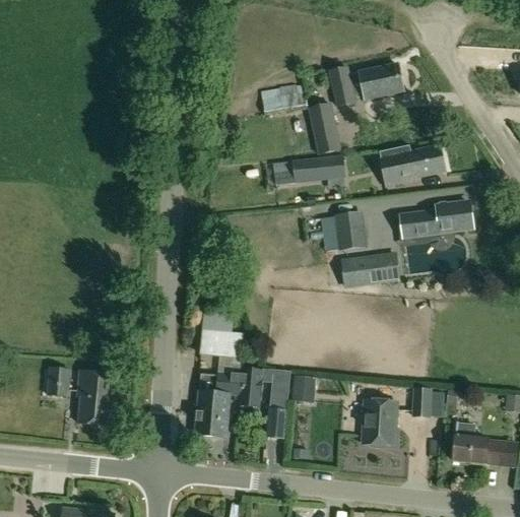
[(366,99),(403,90),(397,62),(358,70),(359,73),(350,75),(348,67),(329,71),(336,106),(355,102),(353,92),(364,90),(366,99)]
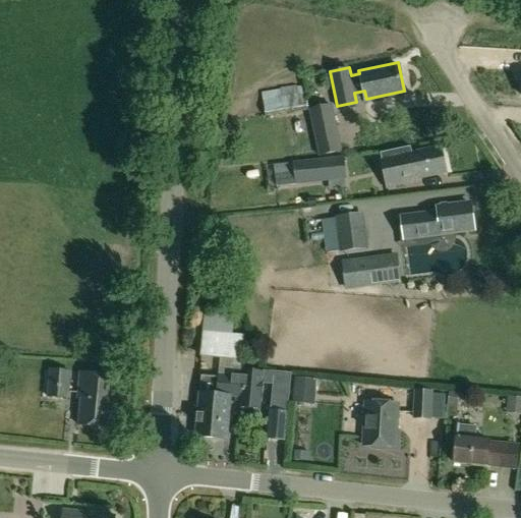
[(305,94),(264,100),(266,115),(307,109),(305,94)]
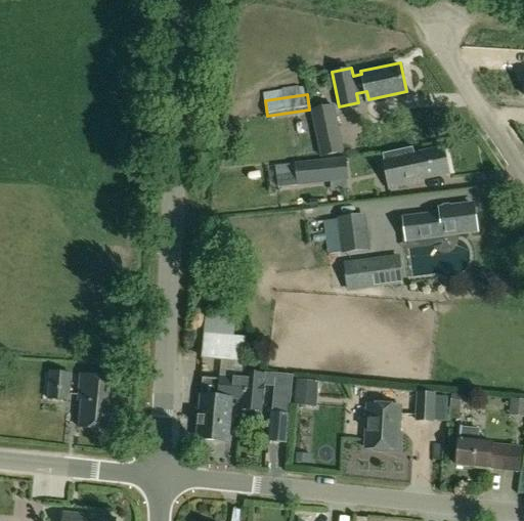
[(334,101),(310,107),(320,156),(344,150),(334,101)]
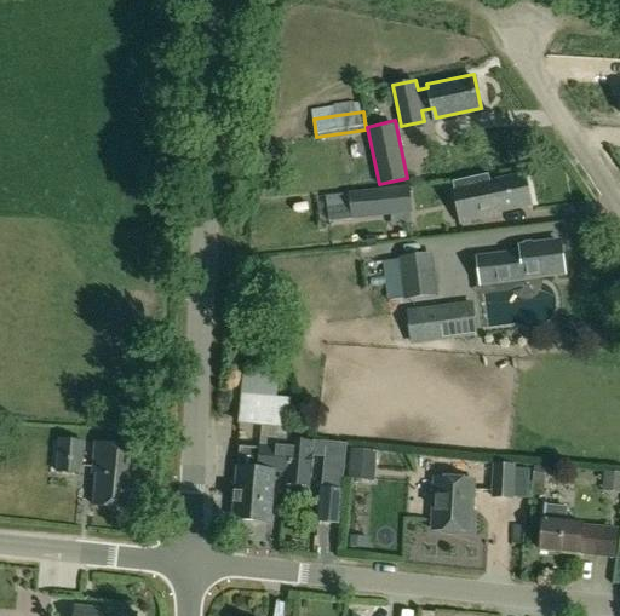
[(489,180),(488,172),(454,180),(458,199),(457,200),(461,222),(487,216),(486,211),(494,208),(494,212),(532,203),(524,173),(489,180)]
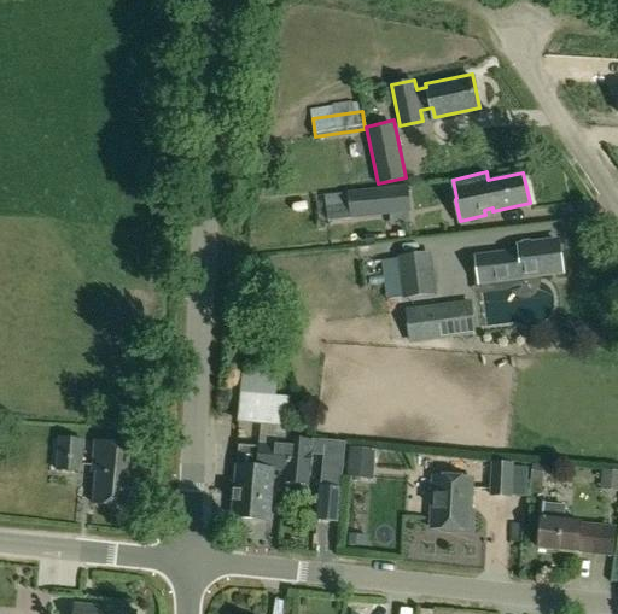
[(350,217),(410,210),(407,183),(348,189),(350,217)]
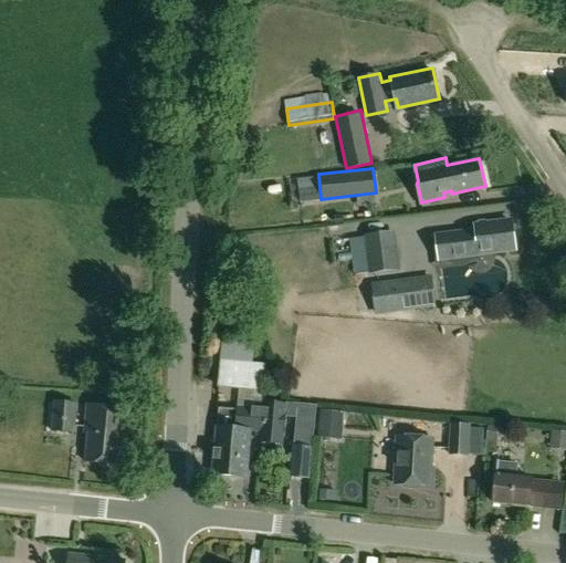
[(513,246),(510,221),(477,226),(477,231),(462,233),(463,238),(439,241),(440,254),(513,246)]
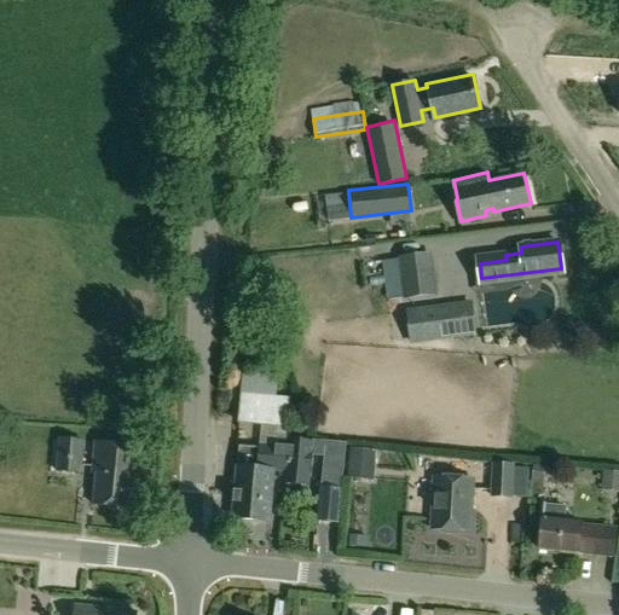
[(438,294),(432,250),(399,255),(399,256),(381,260),(386,297),(403,295),(403,299),(438,294)]
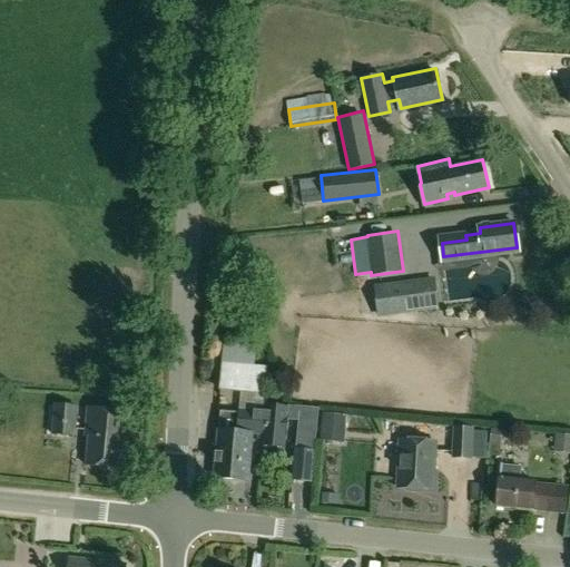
[(377,315),(439,308),(435,275),(373,283),(377,315)]
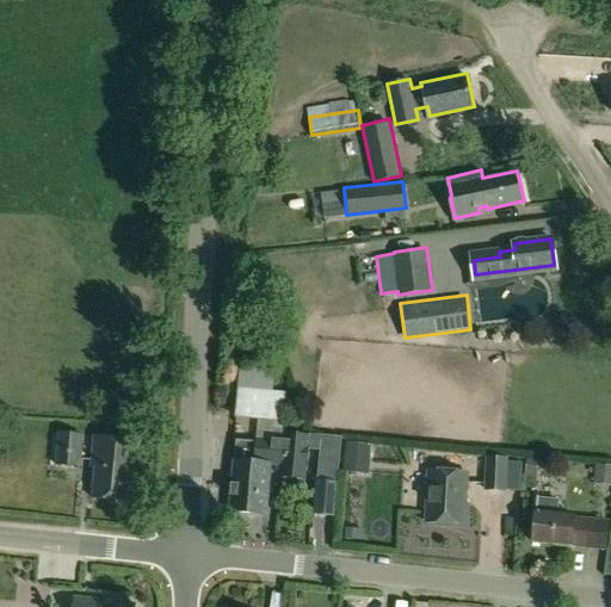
[(227,340),(248,341),(248,326),(228,324),(227,340)]
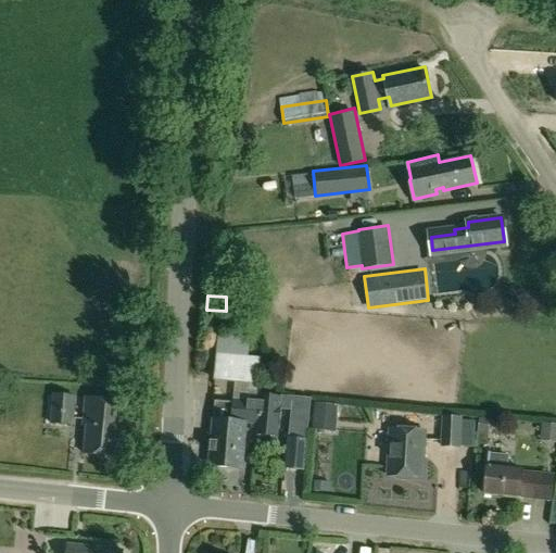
[(207,329),(205,352),(215,352),(214,378),(258,382),(261,355),(249,353),(250,332),(207,329)]
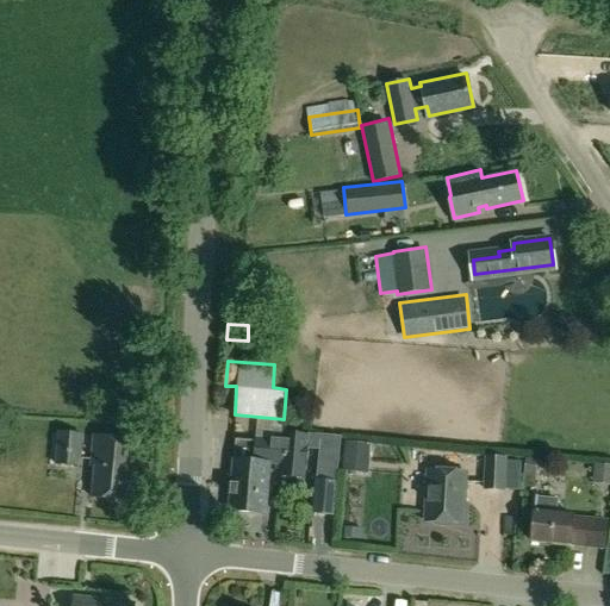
[(280,474),(303,476),(306,441),(300,439),(300,432),(285,431),(285,428),(272,428),(272,438),(271,454),(266,454),(266,457),(261,457),(260,461),(269,462),(281,462),(280,474)]
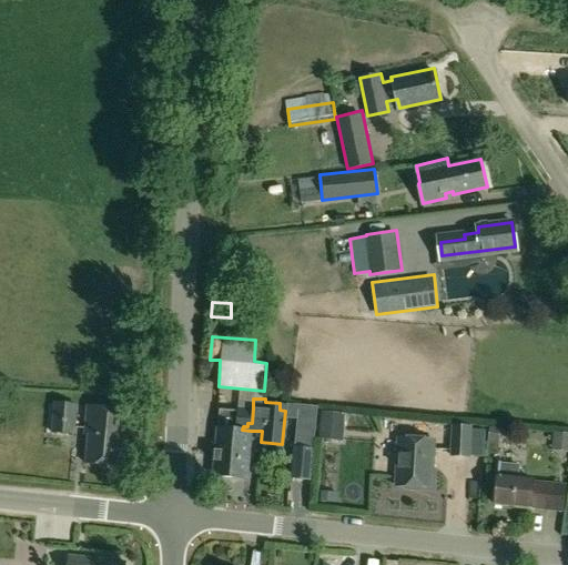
[(52,432),(75,434),(79,403),(54,401),(52,432)]
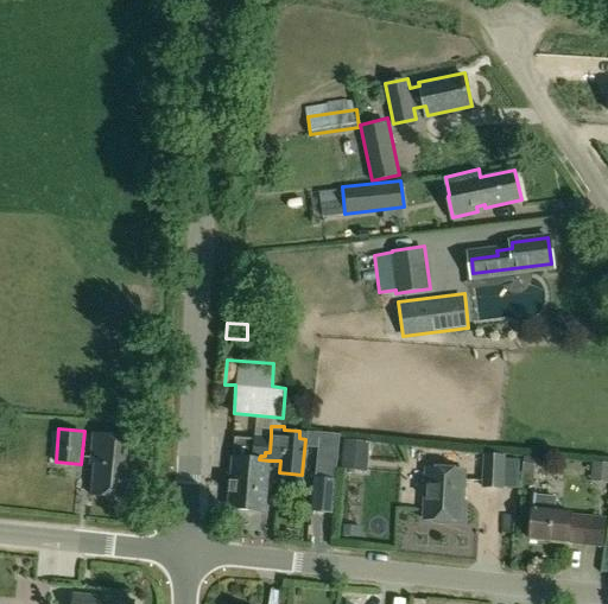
[(138,464),(140,437),(94,433),(92,461),(95,462),(93,494),(130,496),(133,464),(138,464)]
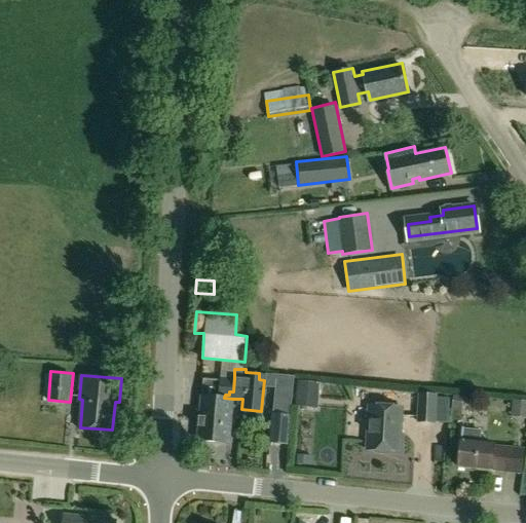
[(230,442),(232,399),(224,398),(225,395),(229,395),(229,391),(233,391),(234,378),(220,377),(220,378),(203,377),(202,396),(200,396),(198,440),(230,442)]
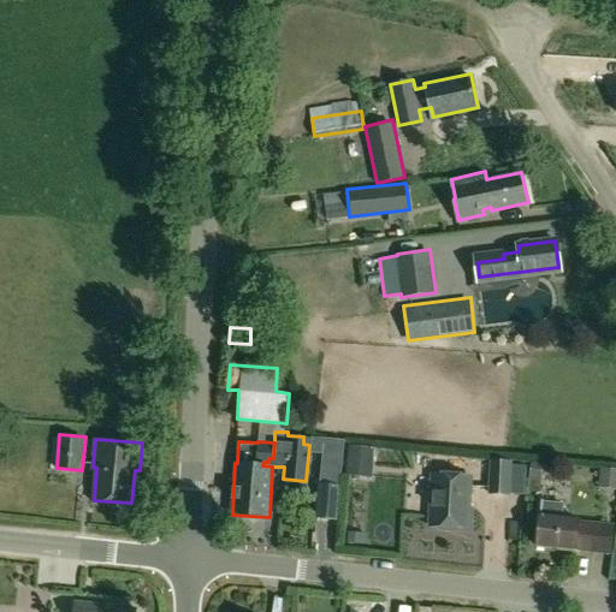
[(349,445),(347,469),(368,470),(371,446),(349,445)]
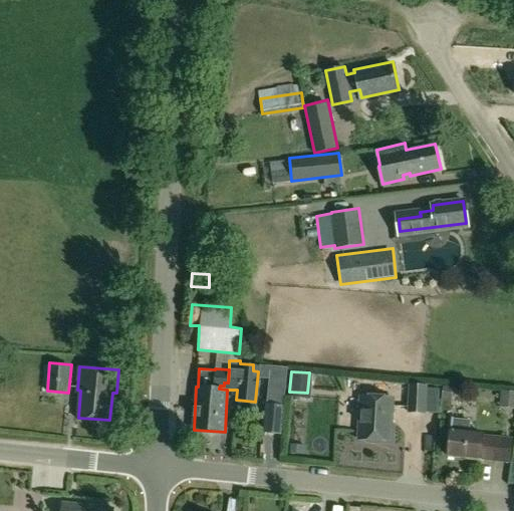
[(409,382),(408,412),(427,413),(428,384),(409,382)]
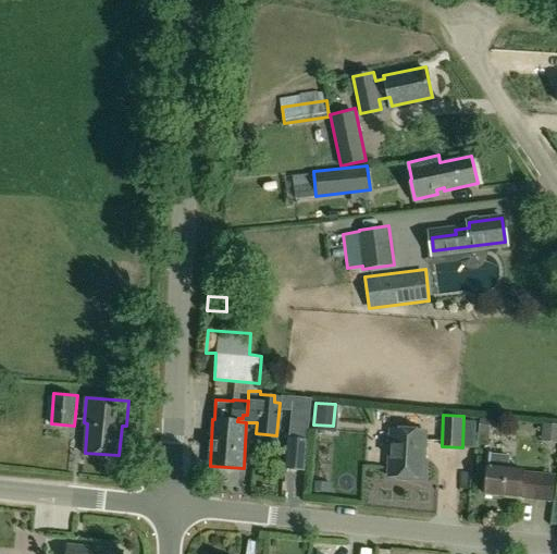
[(390,475),(424,476),(426,430),(392,428),(390,475)]
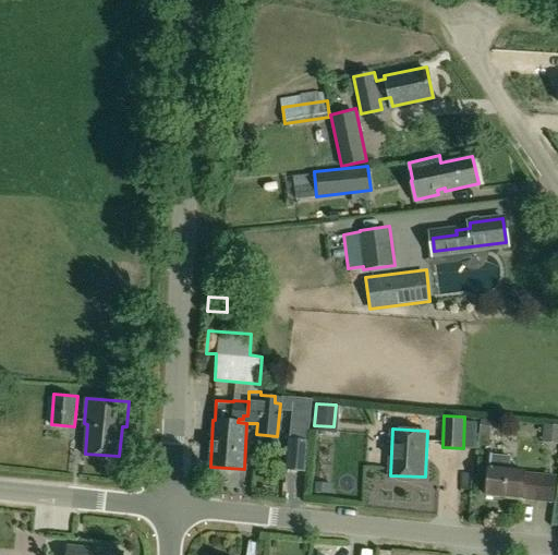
[(304,470),(306,438),(289,437),(287,469),(304,470)]
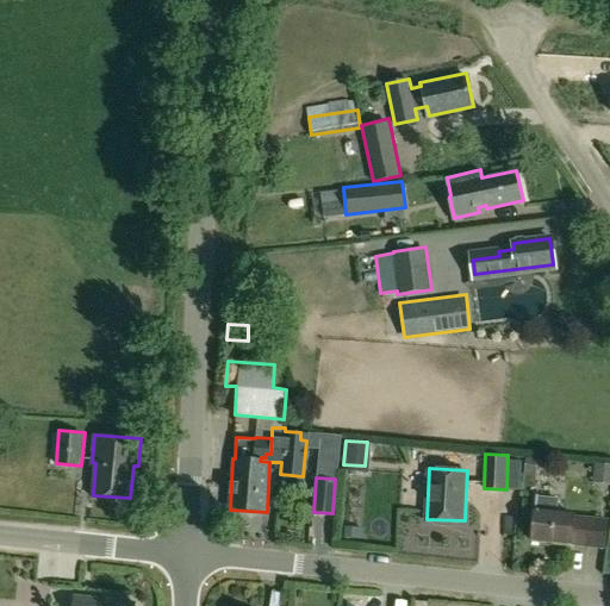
[(592,518),(572,516),(573,514),(534,511),(531,539),(590,545),(592,518)]
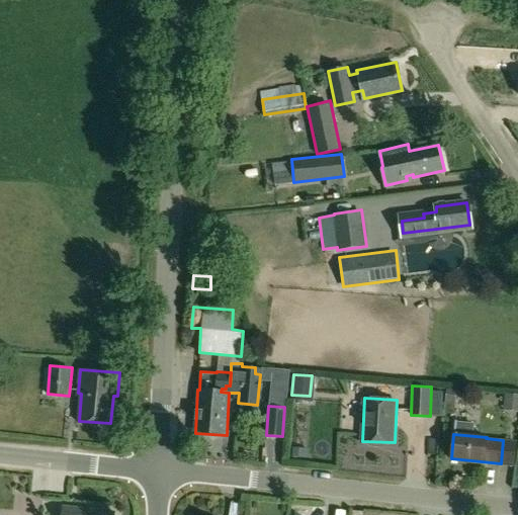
[(113,514),(114,511),(63,505),(61,514),(113,514)]
